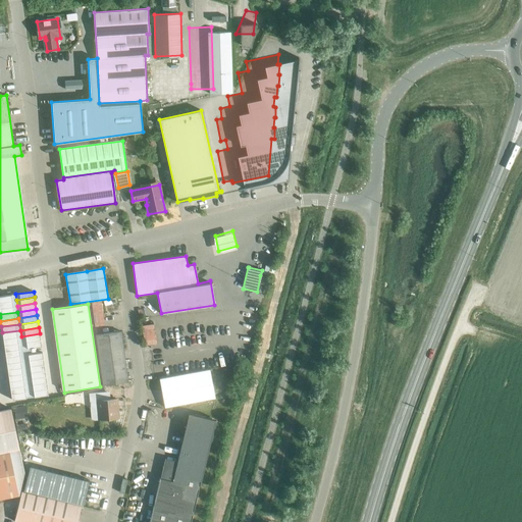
[(20,330),(2,332),(3,338),(21,336),(20,330)]
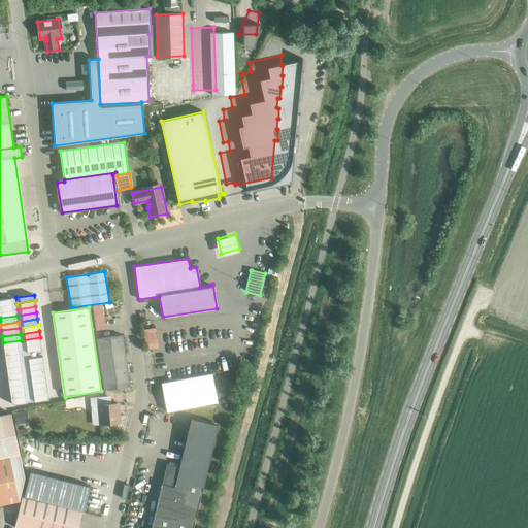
[(97,338),(103,390),(129,386),(122,335),(97,338)]
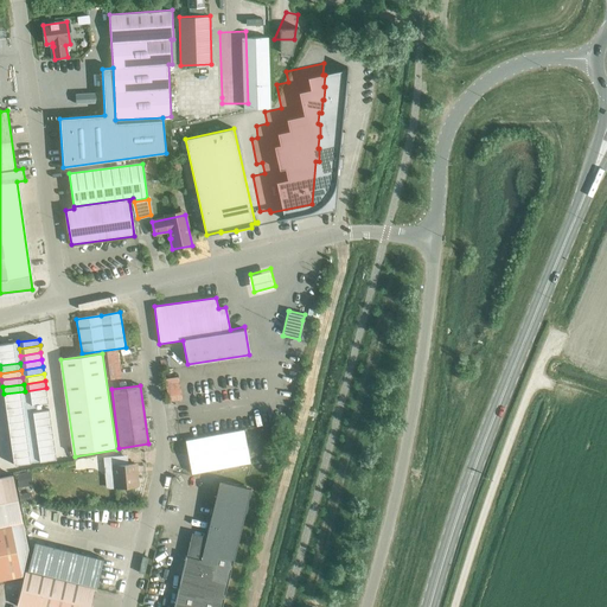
[(46,388),(25,391),(26,398),(46,395),(46,388)]
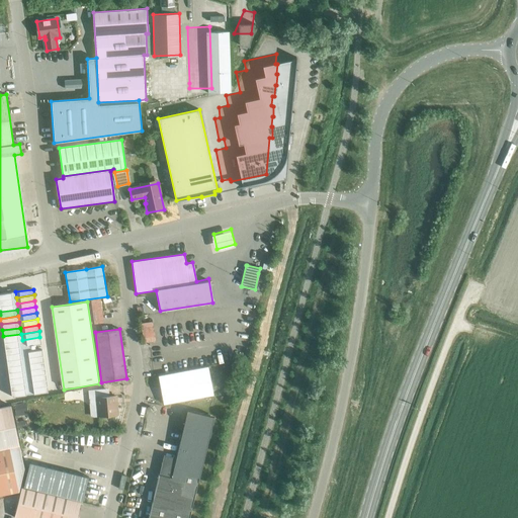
[(21,334),(3,336),(4,342),(22,340),(21,334)]
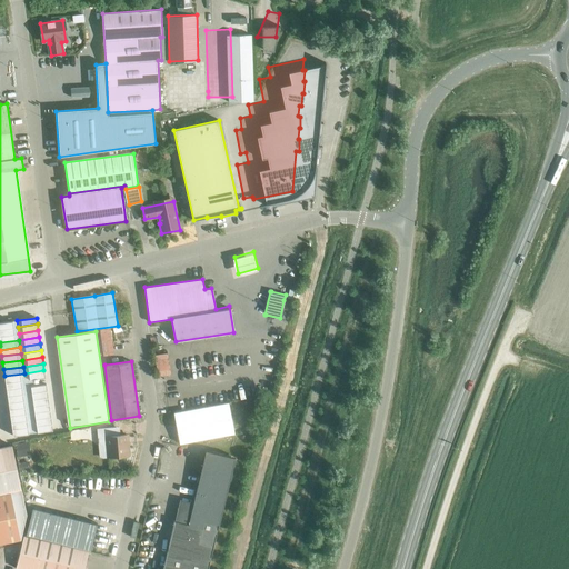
[(43,370),(25,373),(26,380),(33,378),(45,377),(43,370)]
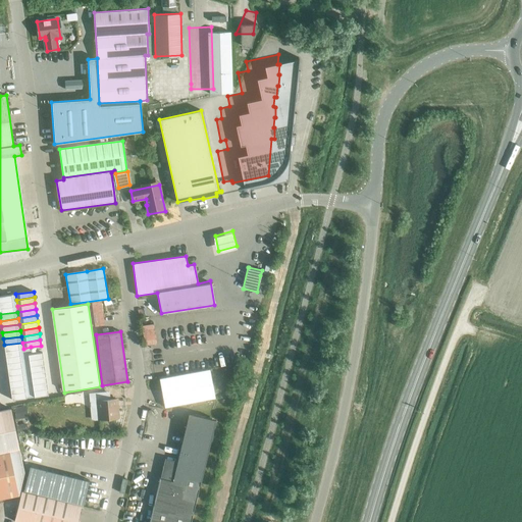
[(22,343),(4,345),(5,351),(23,349),(22,343)]
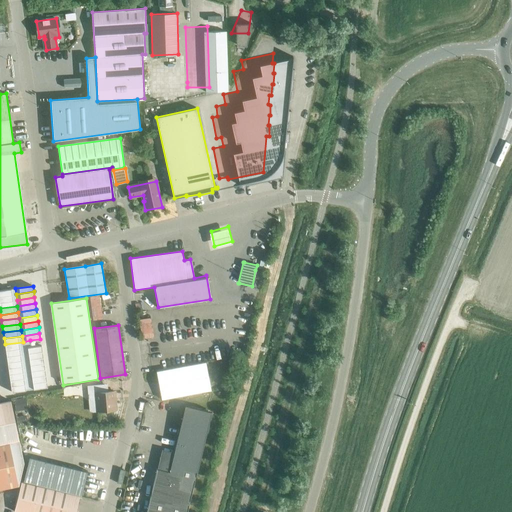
[(23,342),(5,344),(6,350),(23,348),(23,342)]
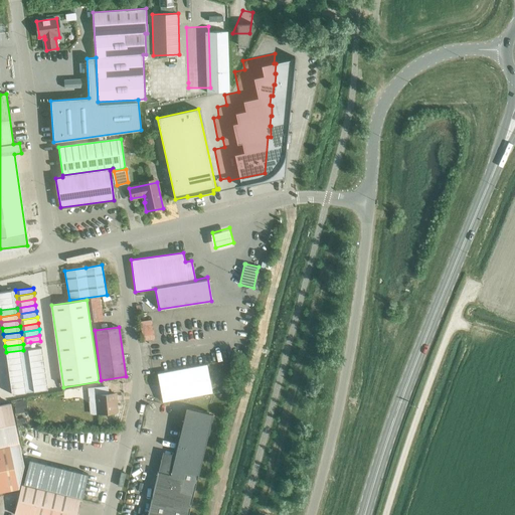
[(31,348),(23,350),(24,356),(42,353),(41,347),(31,348)]
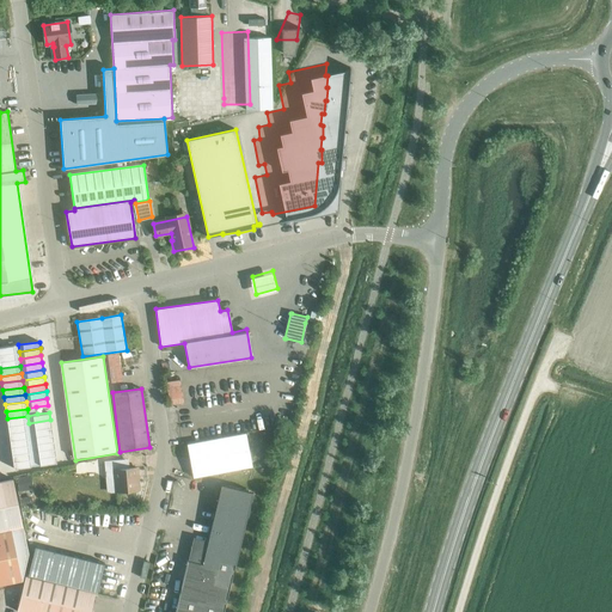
[(28,416),(7,418),(7,426),(29,423),(28,416)]
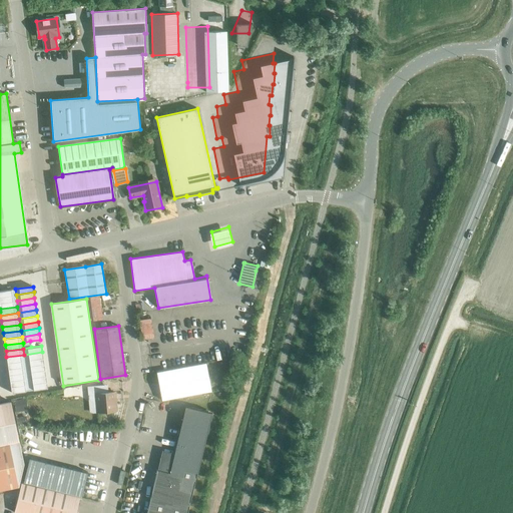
[(42,352),(24,355),(25,360),(43,358),(42,352)]
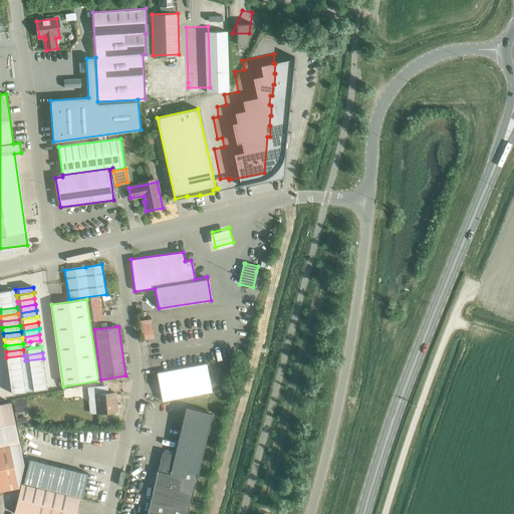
[(24,355),(6,357),(7,363),(25,360),(24,355)]
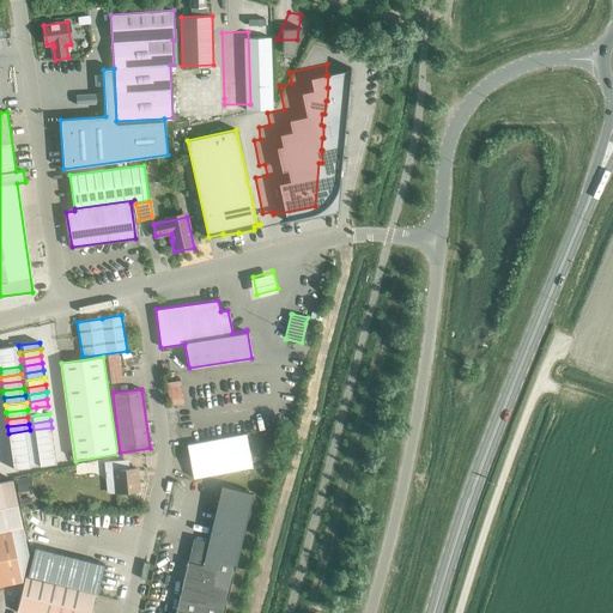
[(52,428),(30,430),(31,437),(53,435),(52,428)]
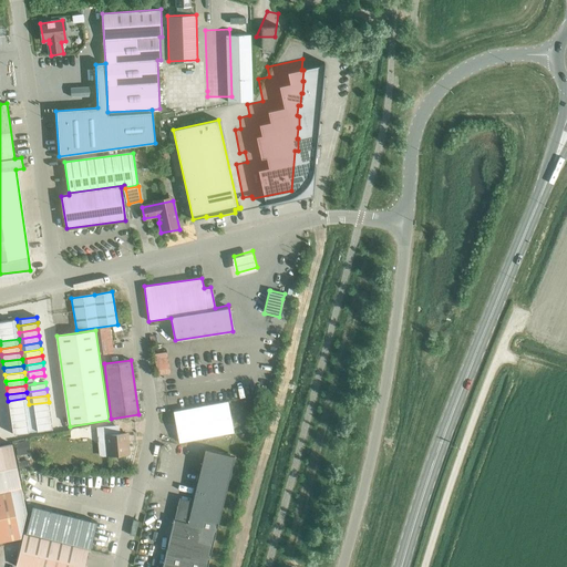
[(28,398),(8,401),(9,408),(29,404),(28,398)]
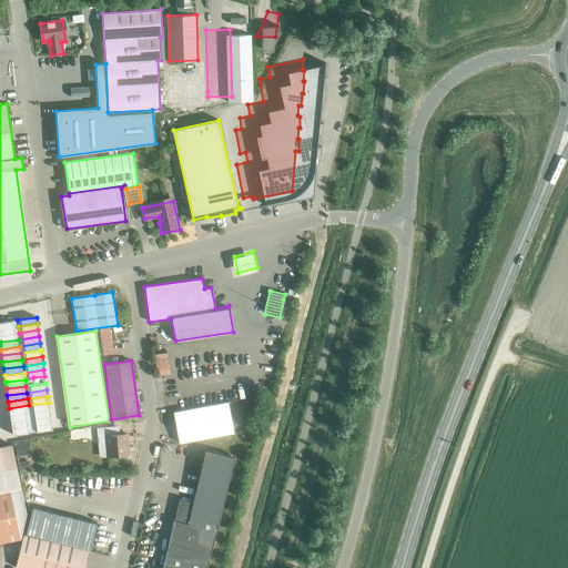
[(173,412),(179,443),(234,433),(227,402),(173,412)]
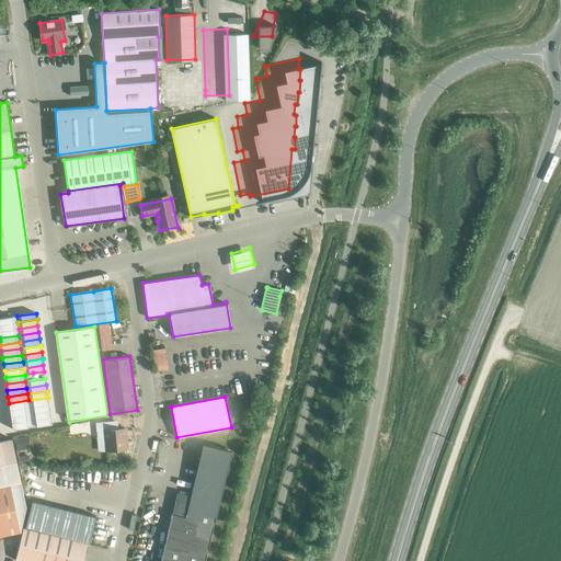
[(48,398),(29,400),(30,407),(48,404),(48,398)]
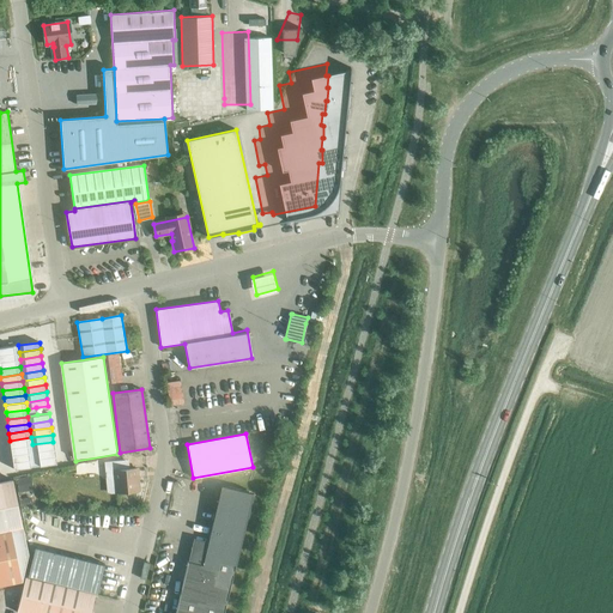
[(31,437),(10,441),(11,448),(32,444),(31,437)]
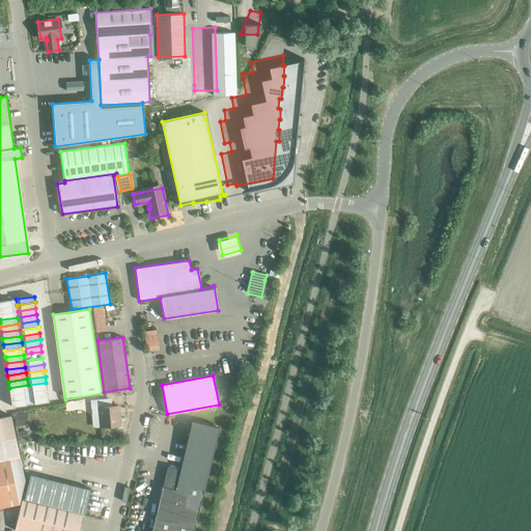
[(46,383),(28,385),(29,391),(47,389),(46,383)]
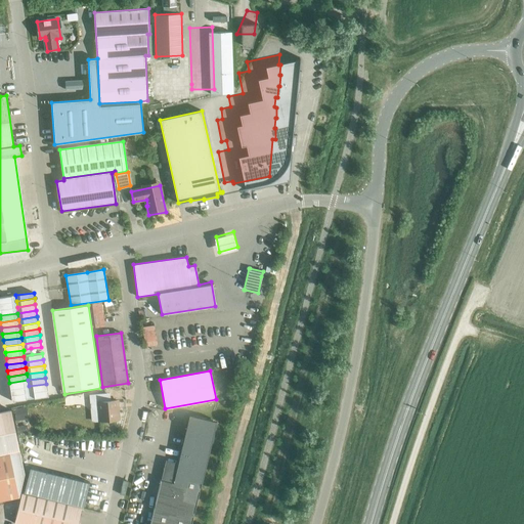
[(28,380),(9,383),(10,389),(29,386),(28,380)]
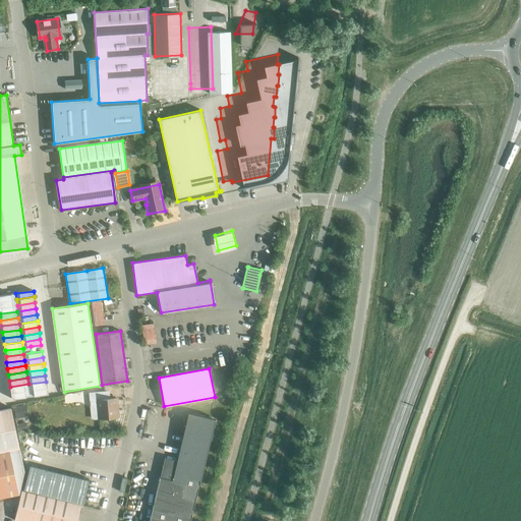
[(46,382),(29,384),(29,390),(47,388),(46,382)]
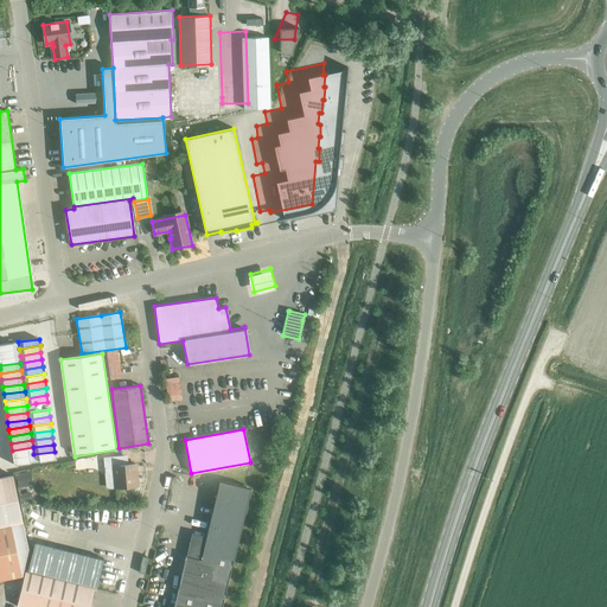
[(33,447),(12,451),(13,458),(33,454),(33,447)]
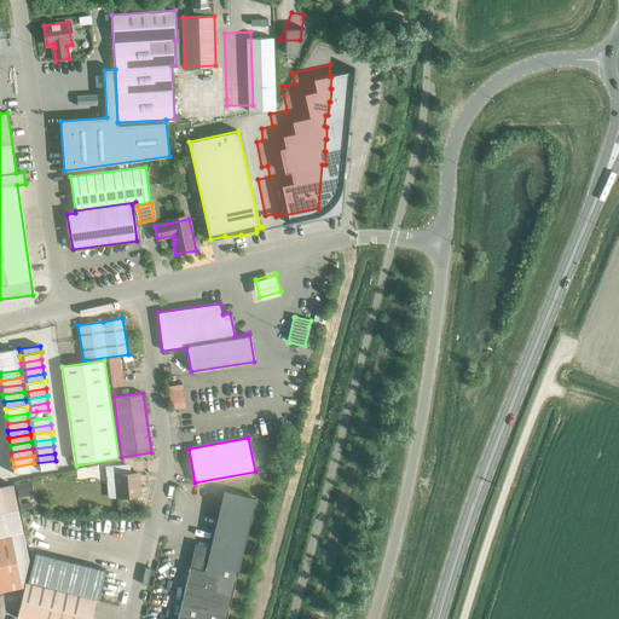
[(56,461),(34,463),(35,470),(57,468),(56,461)]
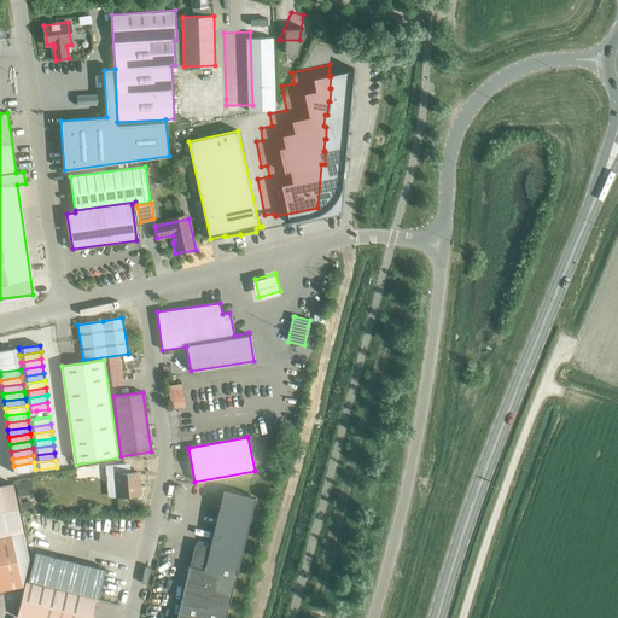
[(34,462),(13,466),(15,473),(35,470),(34,462)]
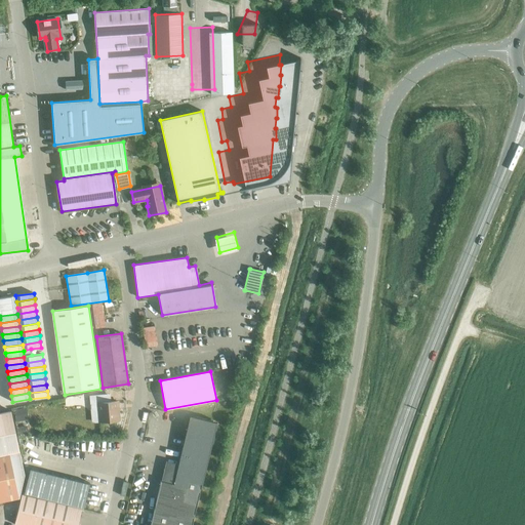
[(98,411),(99,421),(118,419),(117,401),(97,403),(98,404),(97,406),(97,410),(98,411)]
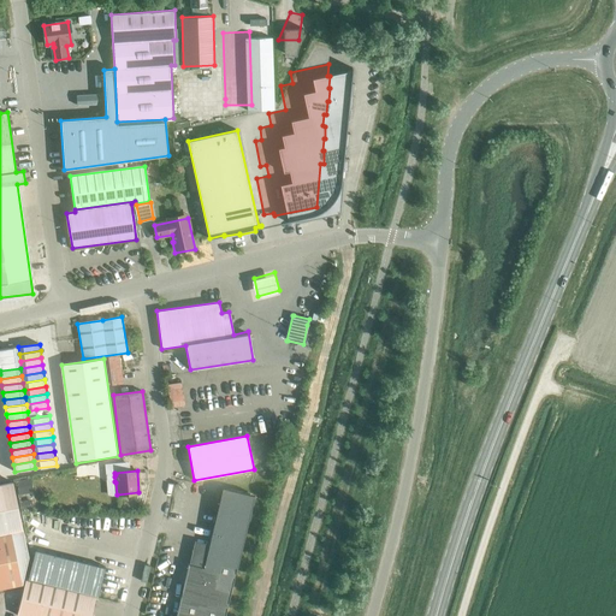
[(0,588),(22,585),(28,555),(13,483),(0,484),(0,588)]
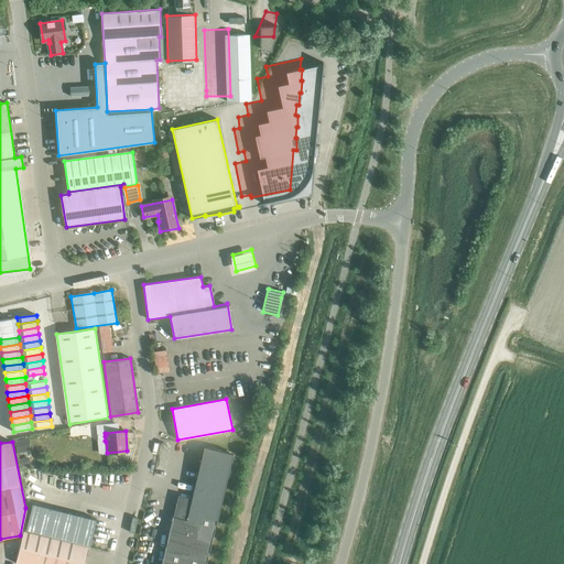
[(187,522),(175,517),(162,563),(206,563),(216,522),(219,523),(236,459),(205,452),(187,522)]
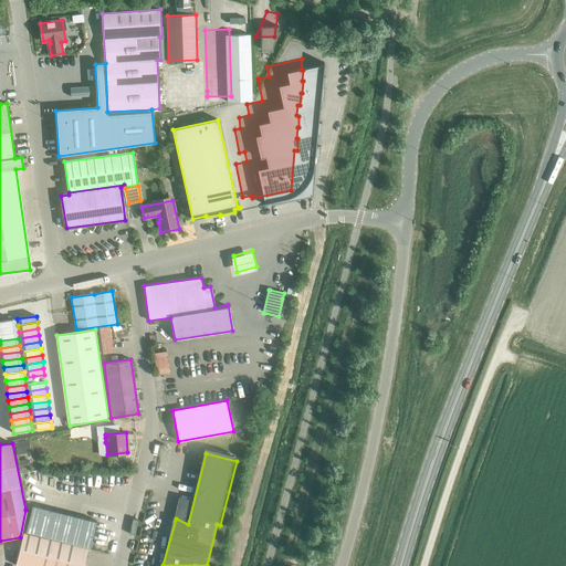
[(32,504),(25,531),(91,547),(96,521),(32,504)]
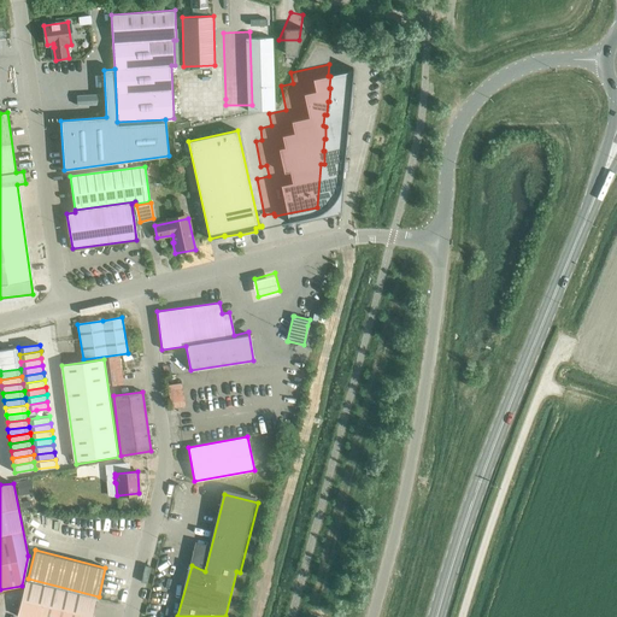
[(17,616),(21,616),(90,616),(95,598),(25,581),(17,616)]
